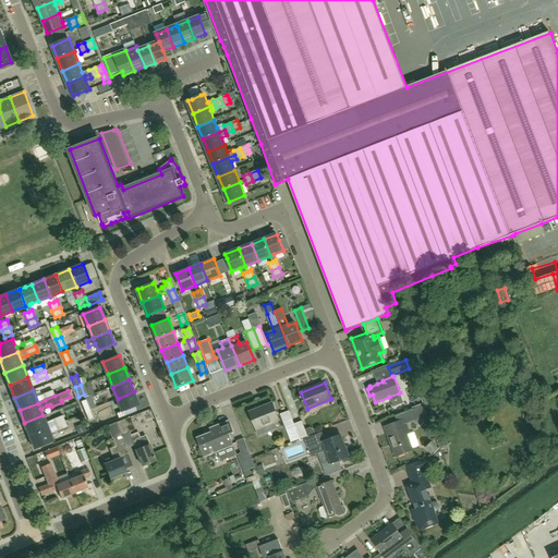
[(45,400),(55,396),(52,390),(43,395),(45,400)]
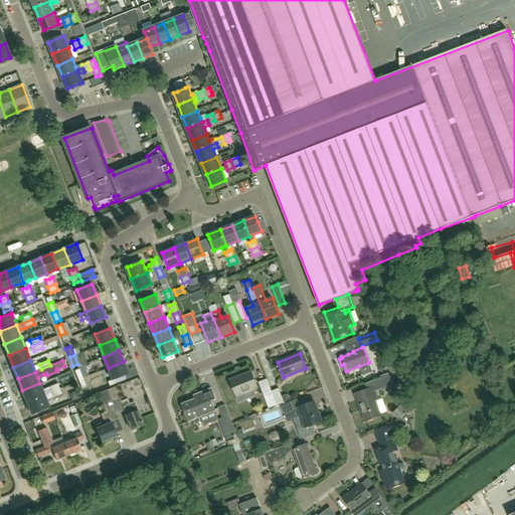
[(128,373),(124,361),(109,368),(113,379),(128,373)]
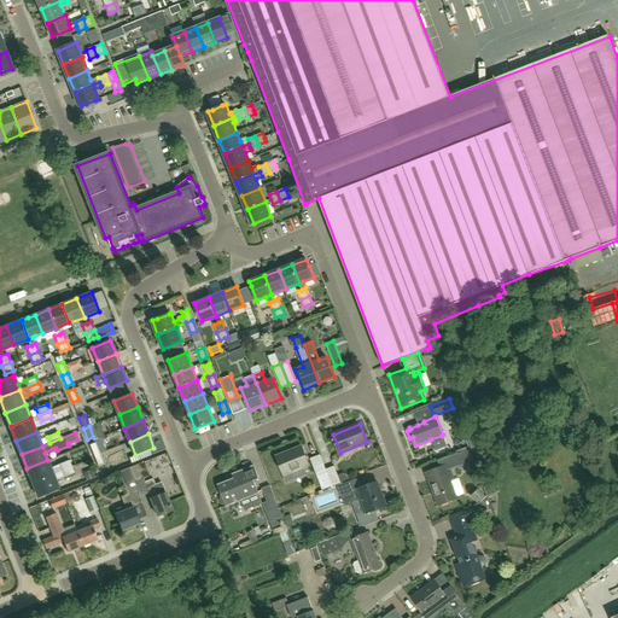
[(95,442),(89,444),(94,456),(100,454),(95,442)]
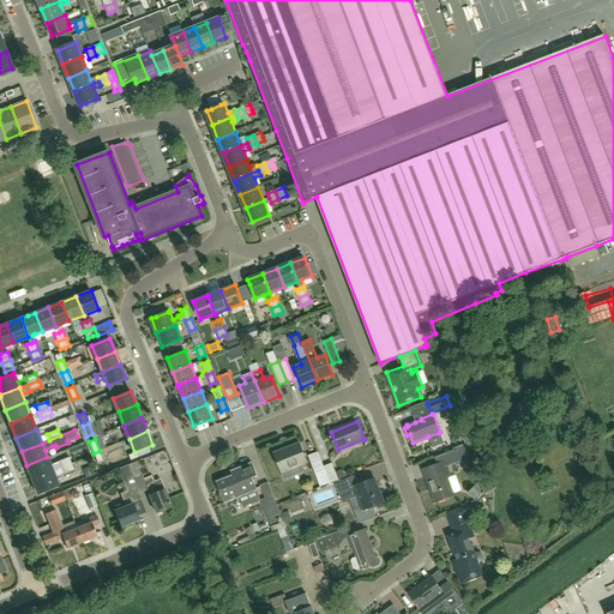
[(284,480),(305,473),(301,464),(308,461),(301,444),(276,453),(283,471),(281,473),(284,480)]
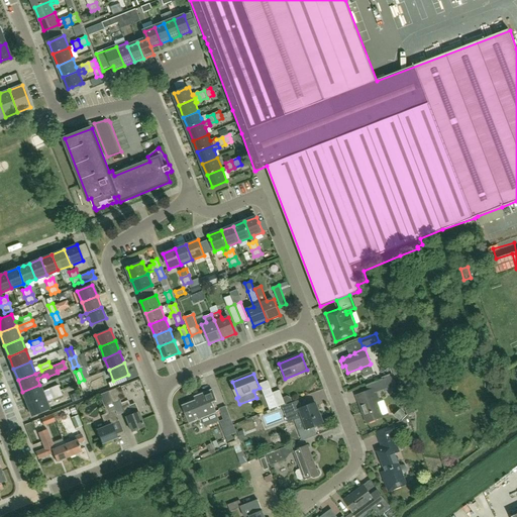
[(393,376),(380,381),(383,390),(396,385),(393,376)]
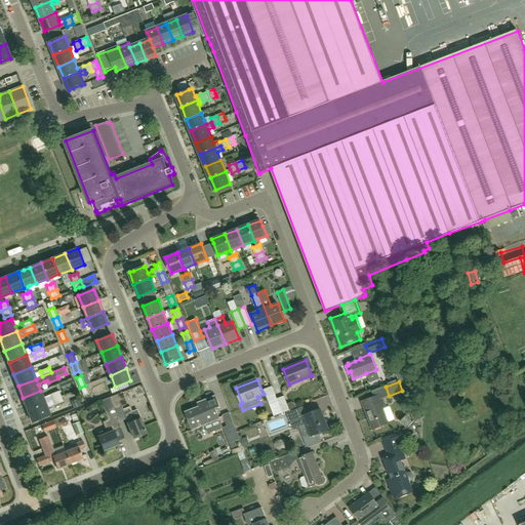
[(85,386),(80,388),(83,396),(88,394),(85,386)]
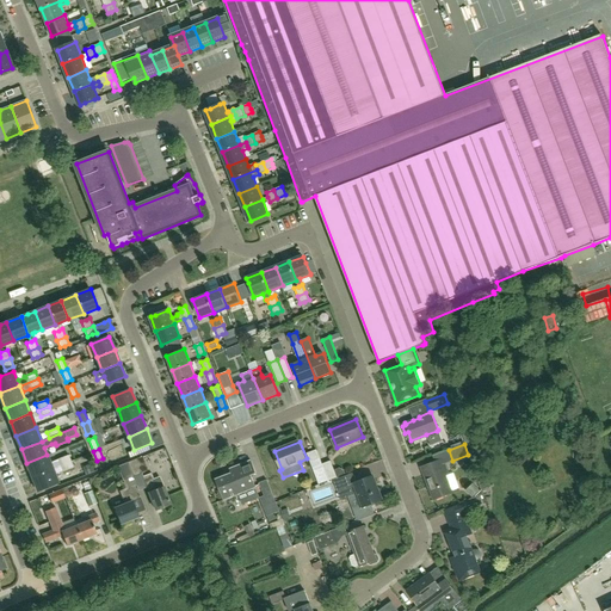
[(26,463),(32,476),(53,469),(47,455),(26,463)]
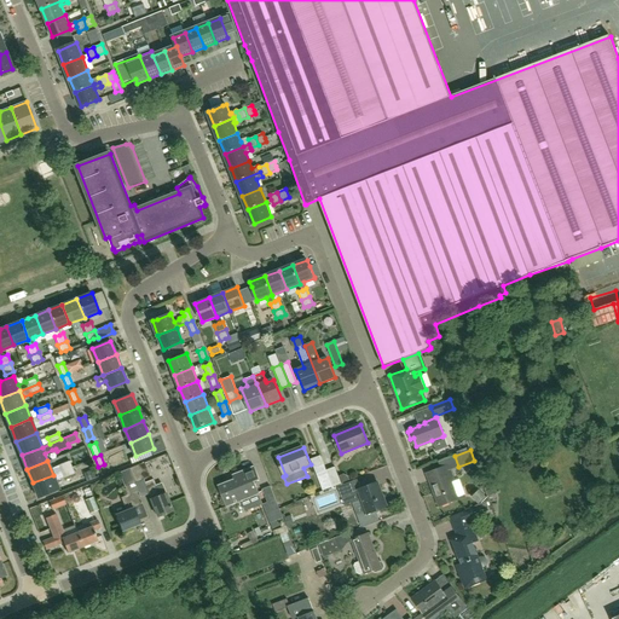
[(55,474),(71,468),(69,461),(58,466),(52,468),(55,474)]
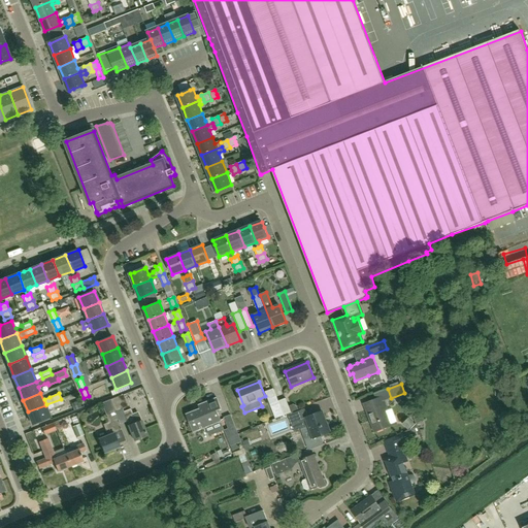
[(109,400),(114,413),(128,407),(123,395),(109,400)]
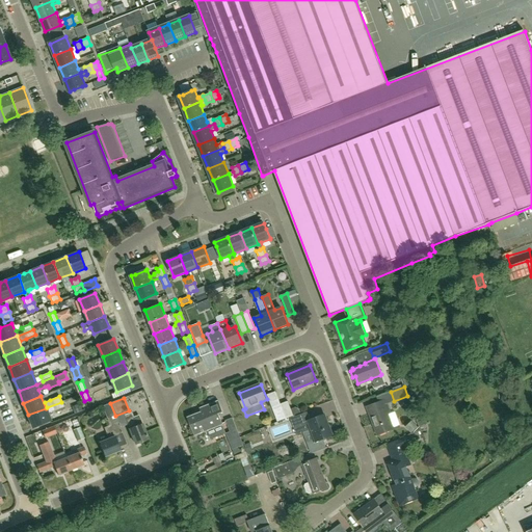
[(384,400),(378,402),(367,407),(377,434),(393,429),(388,414),(390,413),(387,404),(384,400)]
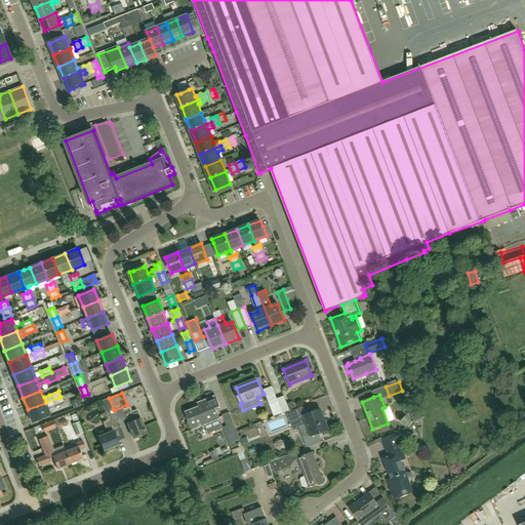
[(284,396),(277,399),(282,413),(285,411),(289,410),(287,404),(284,396)]
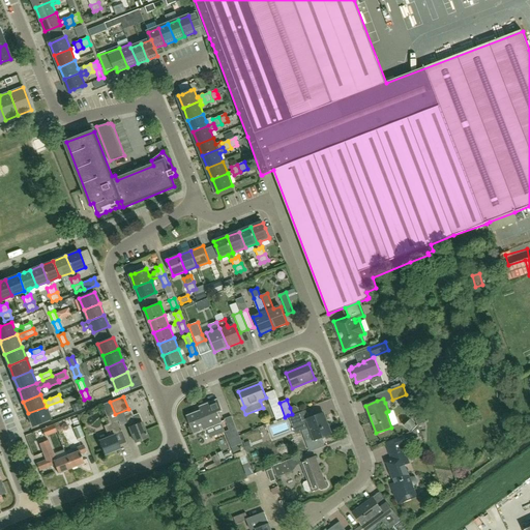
[(61,401),(47,406),(49,411),(54,409),(55,410),(64,406),(63,405),(61,401)]
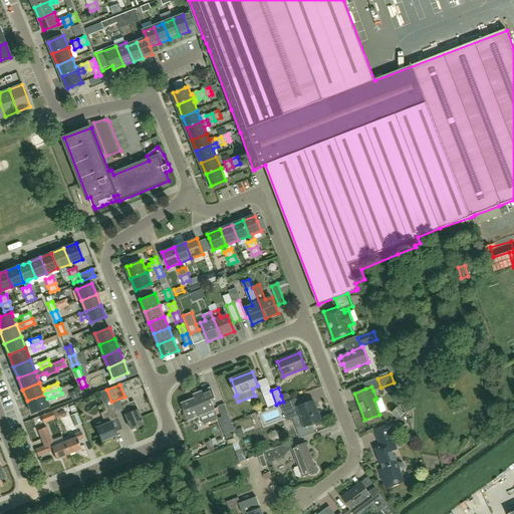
[(195,399),(182,404),(189,421),(216,410),(212,400),(216,399),(212,389),(194,396),(195,399)]
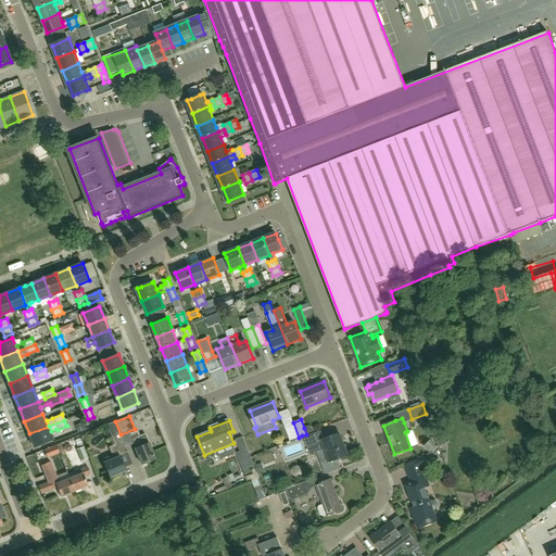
[(124,442),(121,434),(115,421),(106,425),(112,438),(110,438),(113,445),(109,447),(113,458),(104,463),(110,477),(126,470),(119,456),(126,454),(122,443),(124,442)]
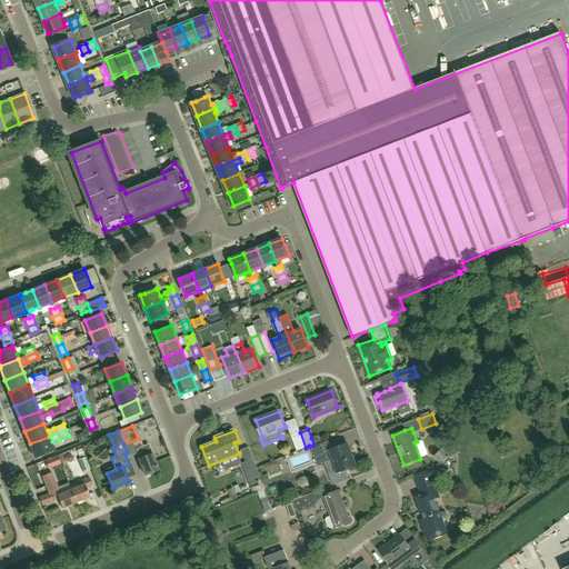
[(306,448),(300,432),(290,436),(297,451),(306,448)]
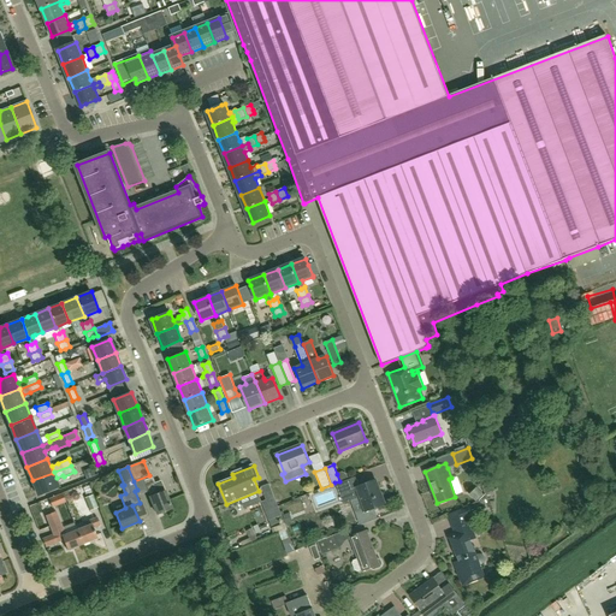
[(53,473),(33,480),(39,495),(59,487),(53,473)]
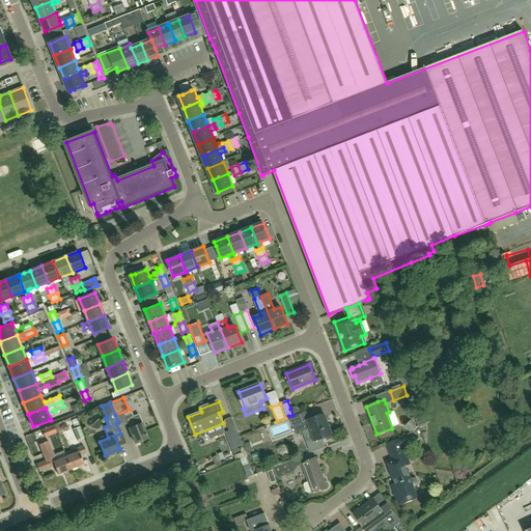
[(299,426),(309,422),(311,427),(316,441),(323,438),(332,435),(324,414),(310,419),(307,411),(295,416),(295,415),(292,415),(288,416),(296,434),(301,431),(299,426)]
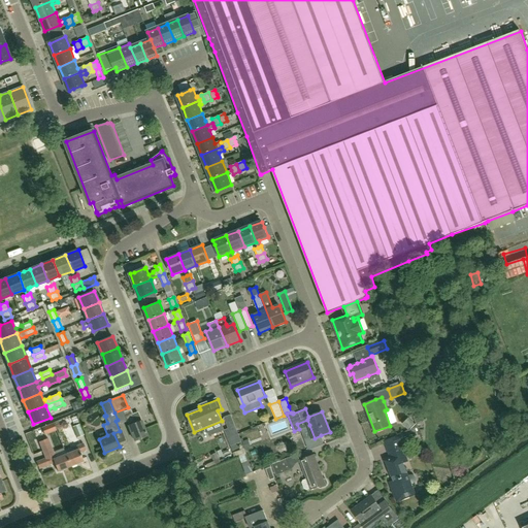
[(129,425),(129,426),(134,440),(147,435),(141,421),(136,423),(131,409),(124,411),(129,425)]
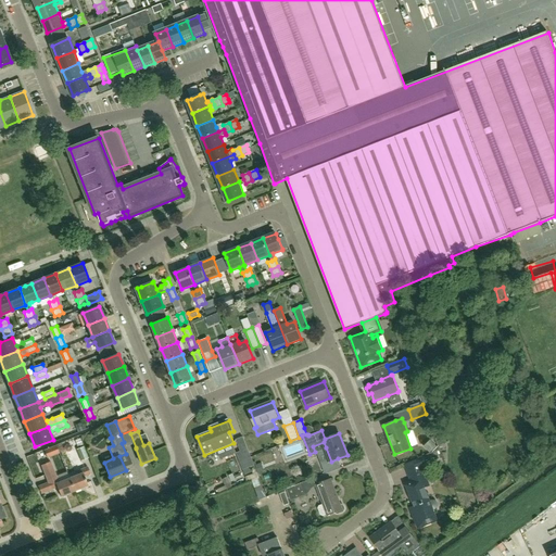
[(255,466),(243,438),(237,440),(241,452),(237,454),(244,470),(255,466)]
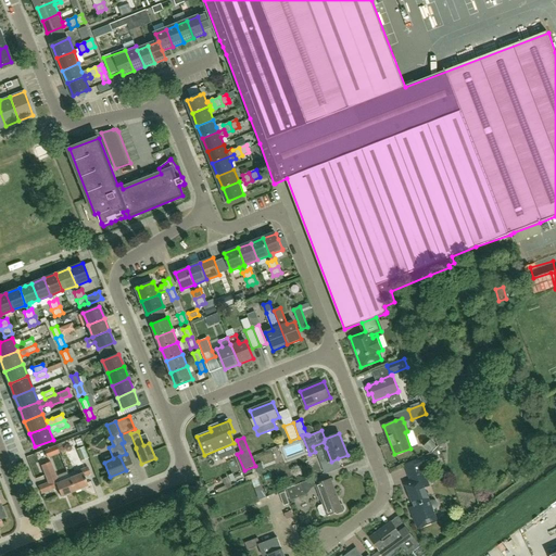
[(57,446),(45,451),(47,458),(60,454),(57,446)]
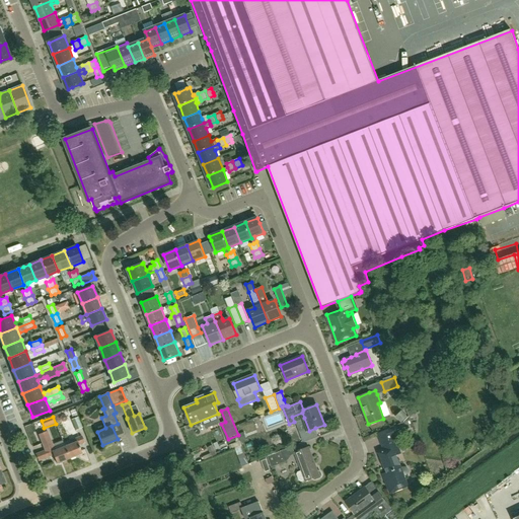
[(71,420),(75,431),(82,428),(78,417),(71,420)]
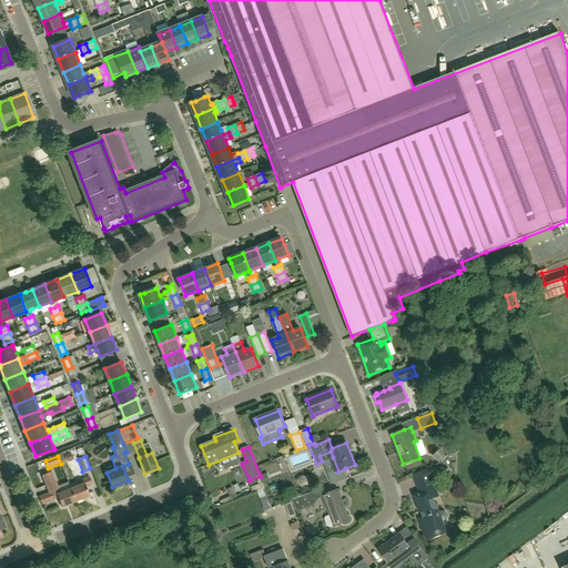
[(427,469),(414,475),(421,492),(414,494),(424,517),(419,519),(427,539),(447,531),(443,520),(445,519),(446,518),(447,516),(447,514),(445,511),(444,511),(442,511),(439,513),(434,498),(439,496),(432,477),(442,474),(438,465),(427,469)]
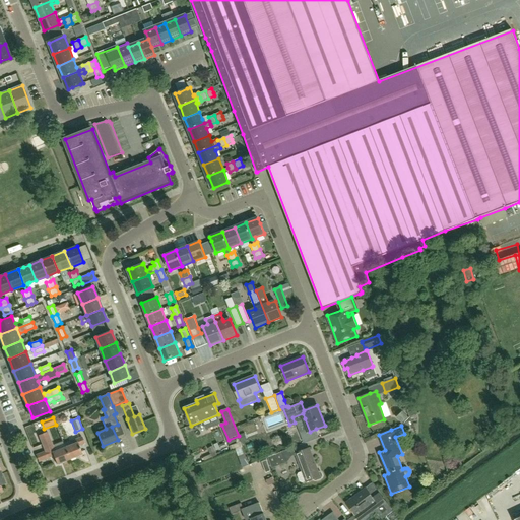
[(310,432),(301,435),(304,443),(319,438),(316,429),(310,432)]
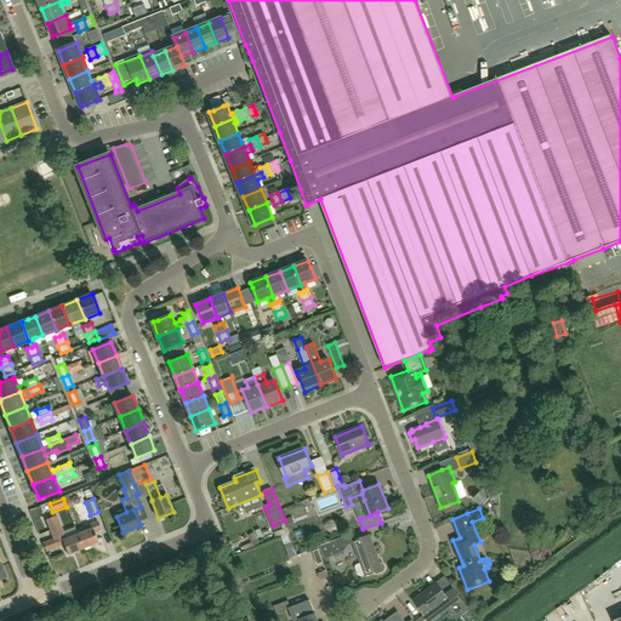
[(57,516),(46,520),(53,539),(57,547),(64,545),(68,554),(84,548),(78,535),(67,540),(64,535),(57,516)]
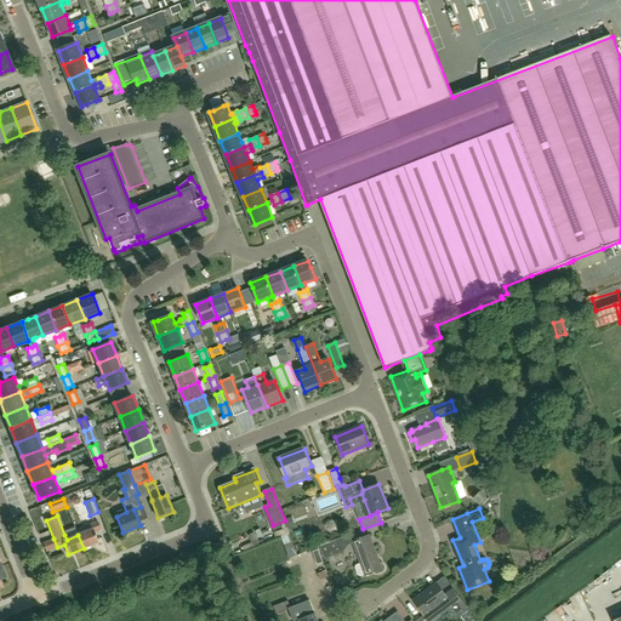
[(89,525),(90,530),(78,535),(84,548),(98,543),(95,533),(102,530),(98,522),(89,525)]
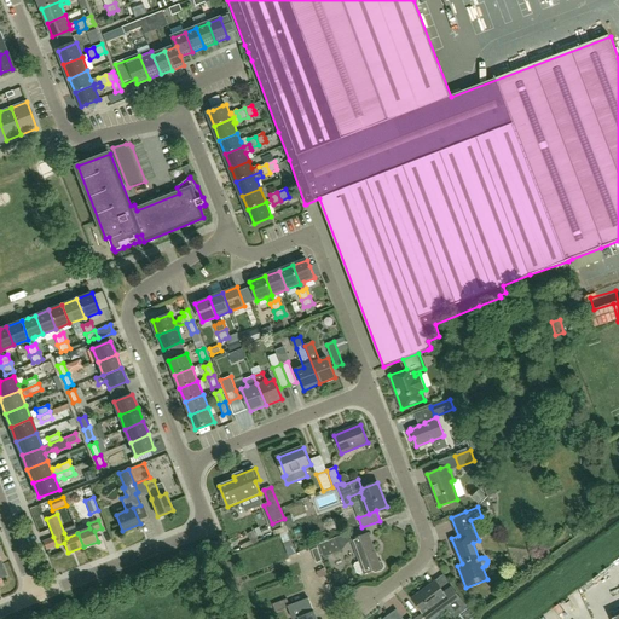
[(359,574),(364,572),(364,573),(372,571),(376,573),(382,571),(385,567),(383,562),(380,561),(369,533),(352,541),(352,542),(359,561),(354,563),(353,566),(356,573),(359,574)]
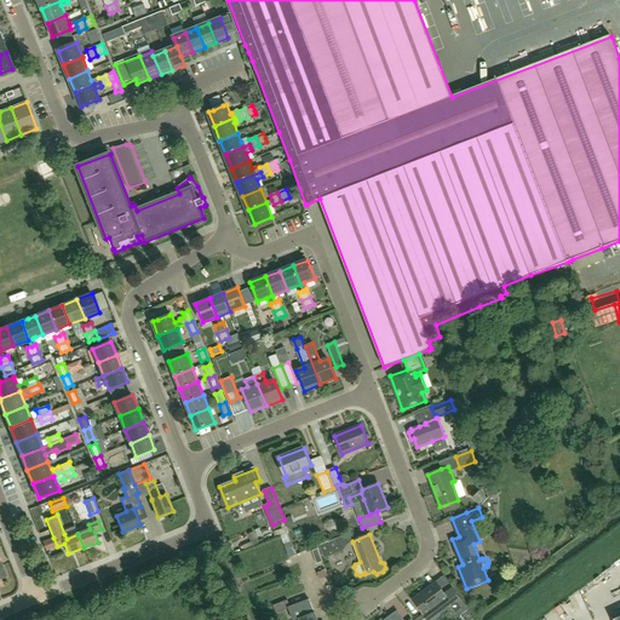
[(343,551),(338,538),(319,545),(323,558),(343,551)]
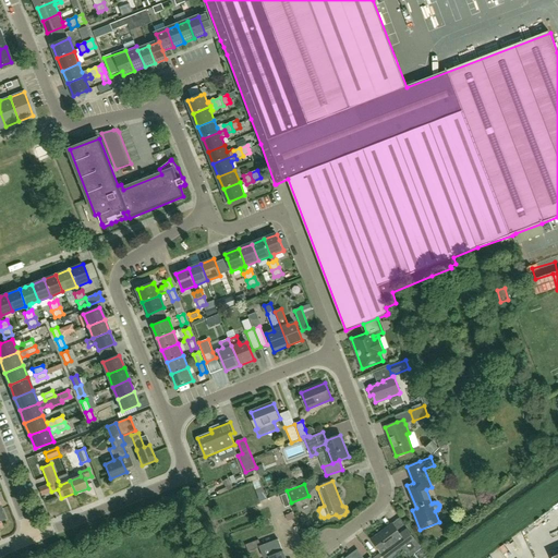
[(371,540),(380,553),(373,557),(396,557),(405,550),(410,557),(422,548),(416,543),(407,530),(400,534),(392,524),(371,540)]
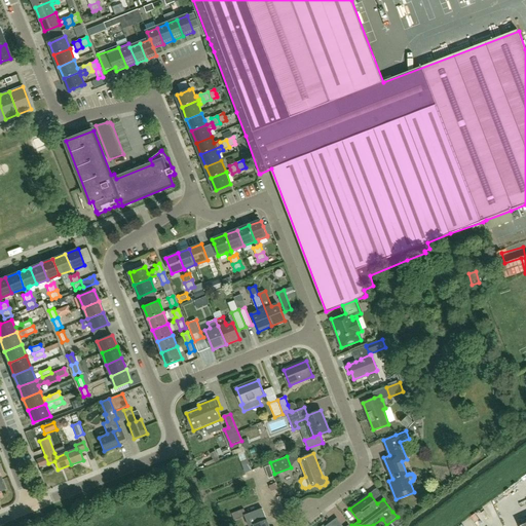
[(294,506),(291,497),(285,499),(288,510),(294,506)]
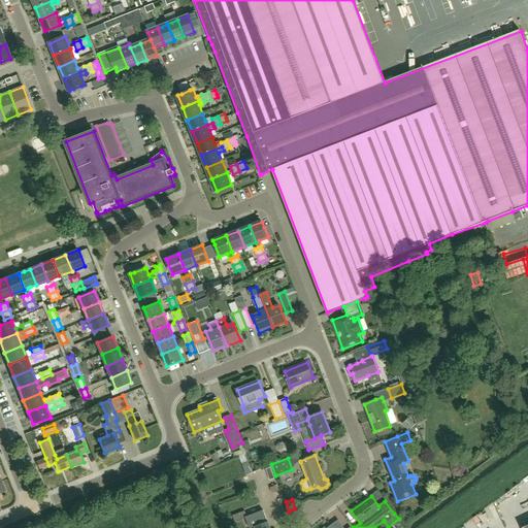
[(248,518),(246,517),(244,510),(232,516),(235,522),(245,518),(248,518)]
